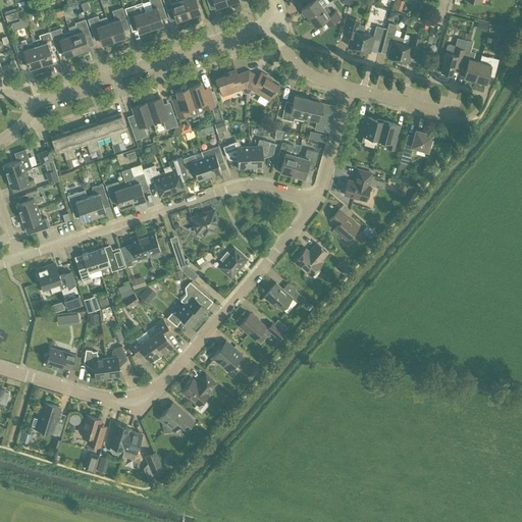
[(145,10),(151,28),(162,23),(158,11),(164,9),(160,0),(149,0),(152,8),(145,10)]
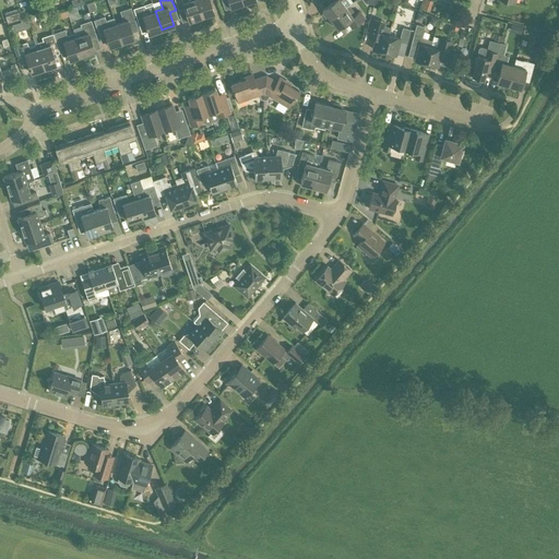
[(201,18),(194,0),(190,0),(188,1),(187,0),(174,0),(178,10),(183,8),(189,22),(201,18)]
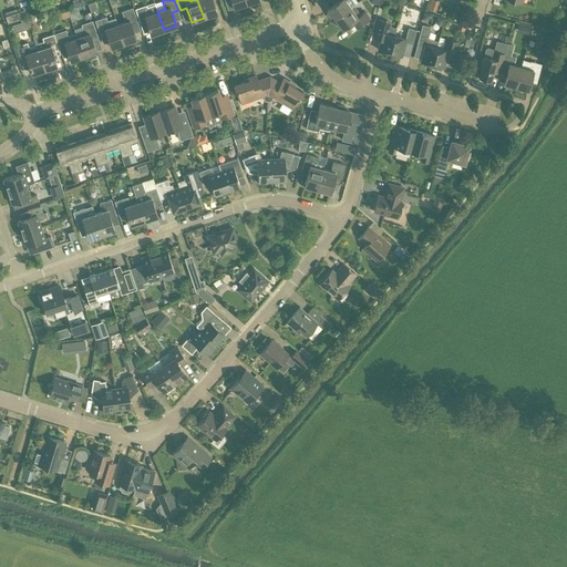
[(197,0),(204,18),(216,13),(212,0),(197,0)]
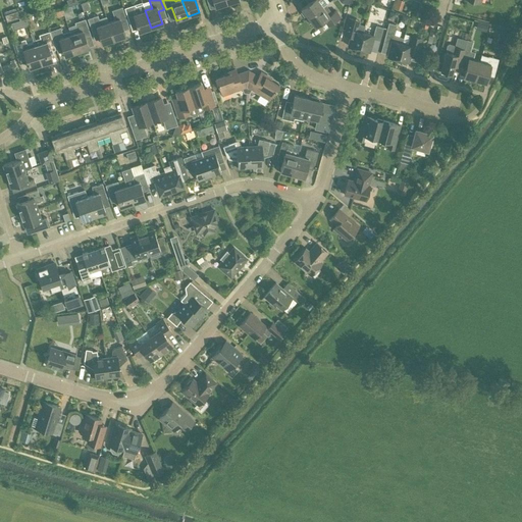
[(323,7),(326,4),(327,3),(324,0),(310,0),(311,0),(301,8),(302,9),(301,12),(305,16),(307,16),(308,17),(323,6),(323,7)]
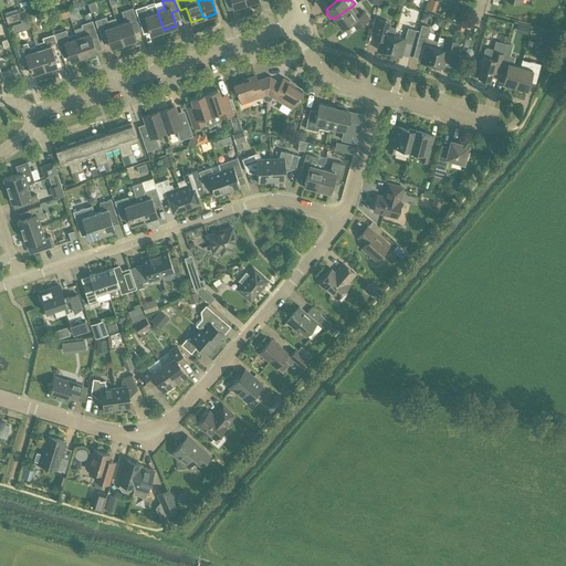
[(157,11),(154,1),(135,9),(139,22),(146,20),(150,34),(164,30),(157,11)]
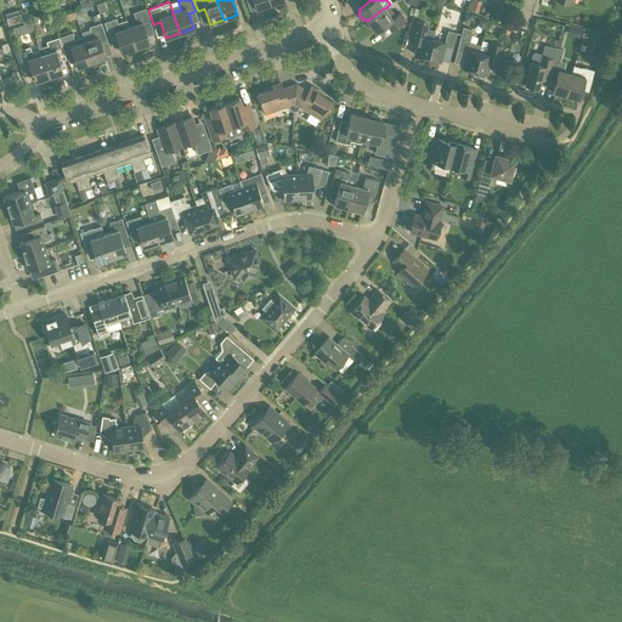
[(385,7),(367,21),(375,32),(385,24),(391,32),(407,20),(401,11),(396,16),(389,5),(385,9),(385,7)]
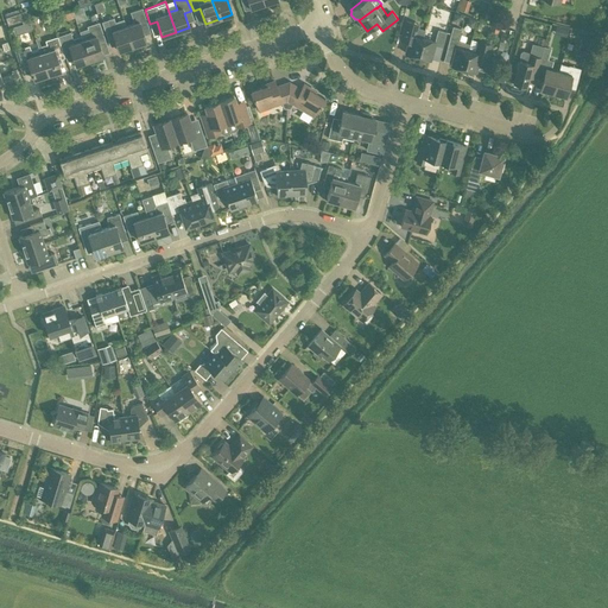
[(126,26),(133,46),(146,42),(141,27),(149,25),(143,8),(131,12),(134,23),(126,26)]
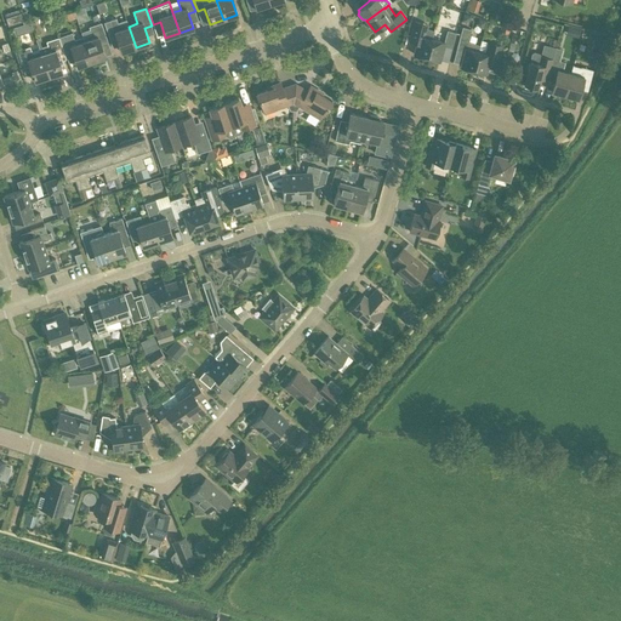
[(7,26),(22,21),(22,20),(29,17),(27,10),(20,12),(5,17),(7,26)]
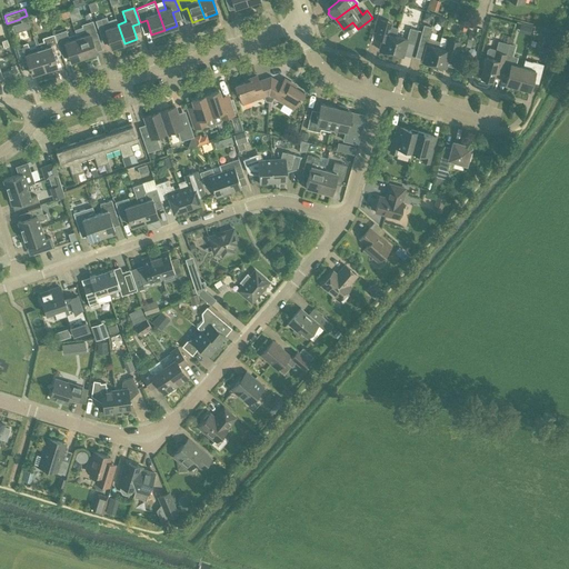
[(125,43),(118,25),(116,18),(108,20),(106,17),(95,20),(100,36),(107,33),(111,48),(125,43)]
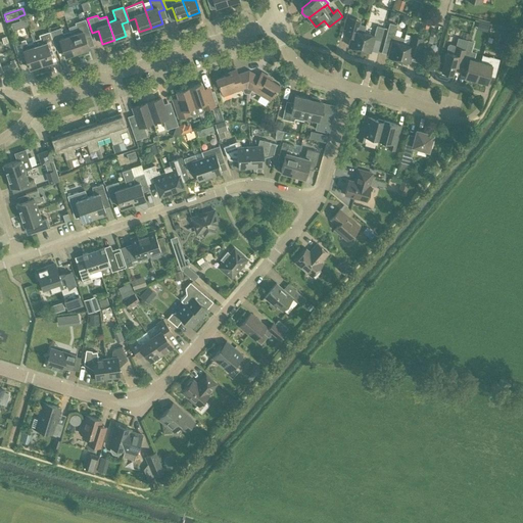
[(69,31),(77,52),(89,48),(84,35),(90,34),(85,18),(74,22),(75,25),(67,27),(69,31)]
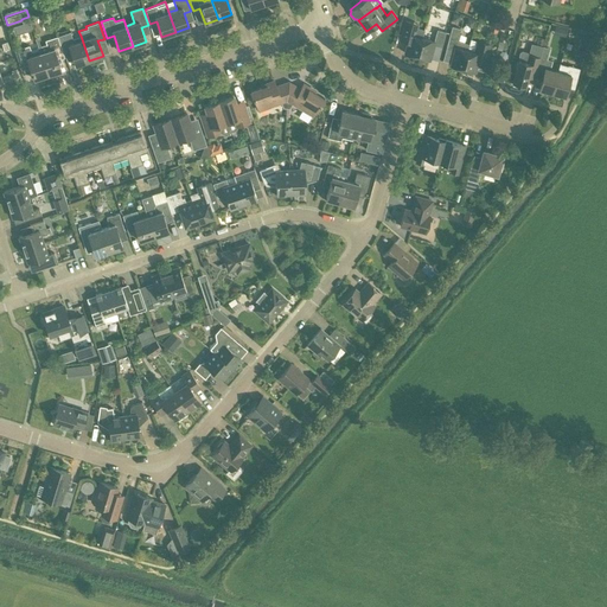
[(406,21),(401,36),(400,40),(408,42),(404,52),(417,56),(422,38),(423,30),(417,29),(419,25),(406,21)]
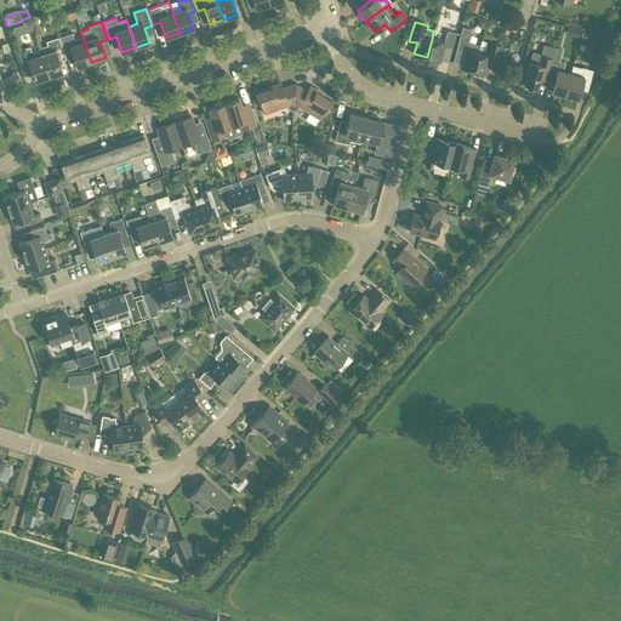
[(21,36),(34,30),(30,26),(18,32),(21,36)]
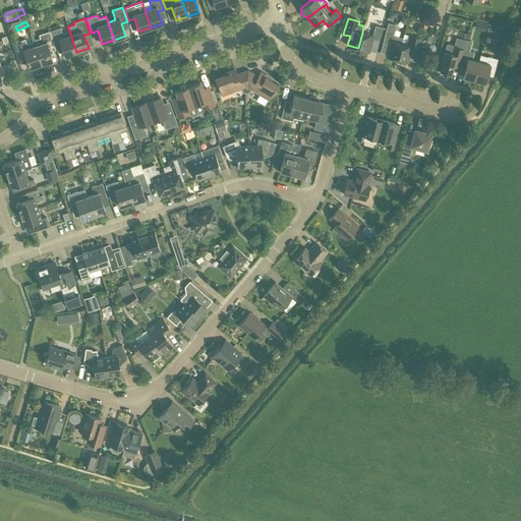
[(403,38),(393,35),(396,24),(388,22),(383,41),(390,43),(387,56),(397,59),(403,38)]
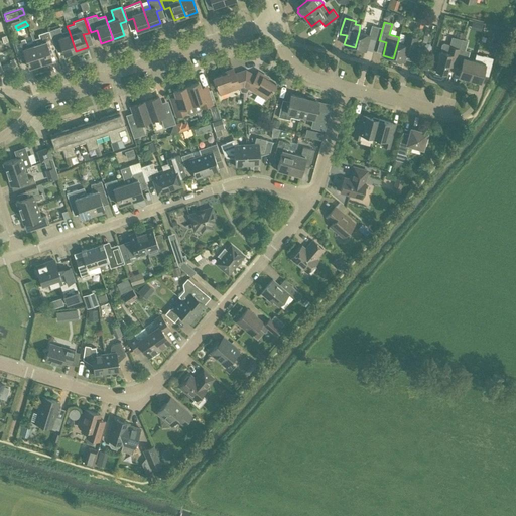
[(359,32),(355,47),(365,50),(368,38),(376,39),(379,27),(371,25),(369,35),(359,32)]
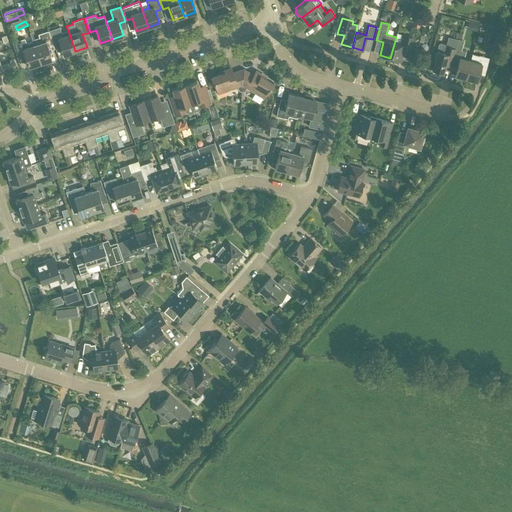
[(75,51),(68,30),(61,33),(59,27),(48,30),(53,44),(59,42),(64,55),(75,51)]
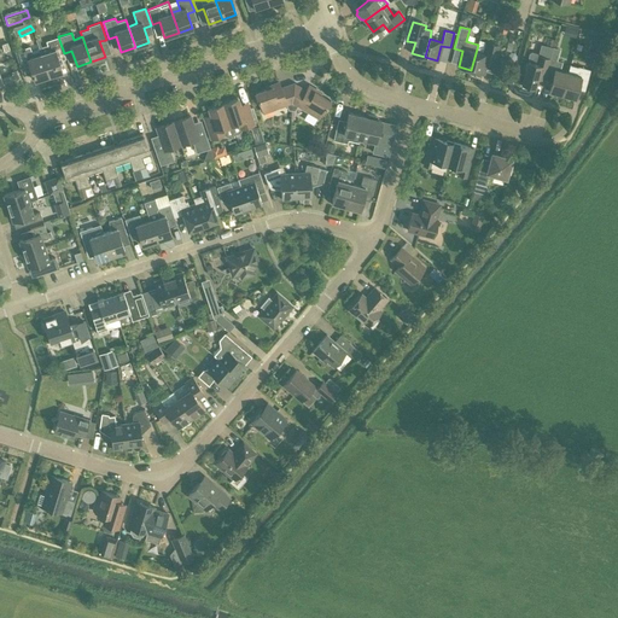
[(39,48),(48,76),(62,71),(57,56),(64,53),(58,36),(45,41),(47,46),(39,48)]
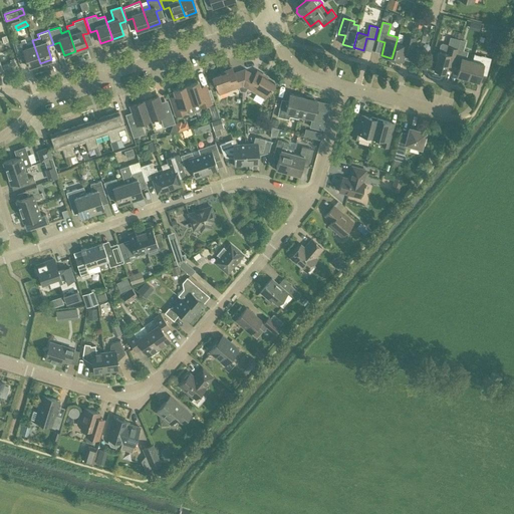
[(405,52),(411,53),(415,37),(404,34),(403,38),(398,37),(392,58),(403,61),(405,52)]
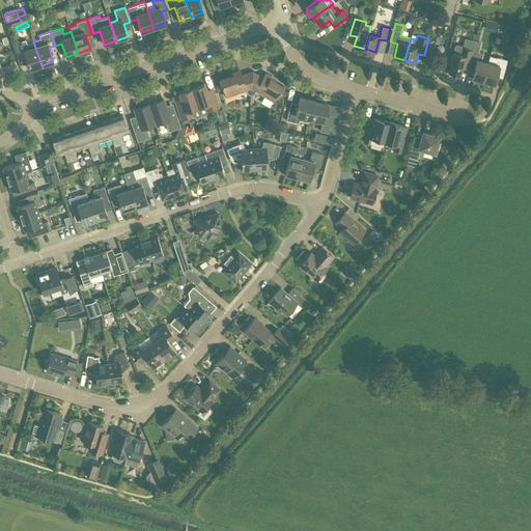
[(42,65),(33,42),(27,44),(25,39),(15,44),(19,57),(25,55),(29,68),(42,65)]
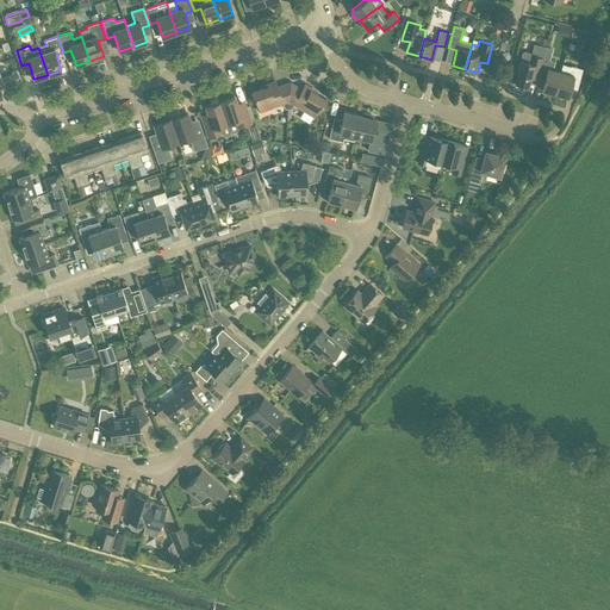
[(530,78),(537,79),(539,73),(543,57),(546,47),(539,45),(536,55),(531,54),(530,53),(524,51),(522,53),(521,61),(515,82),(516,82),(516,86),(526,88),(527,86),(528,86),(530,78)]
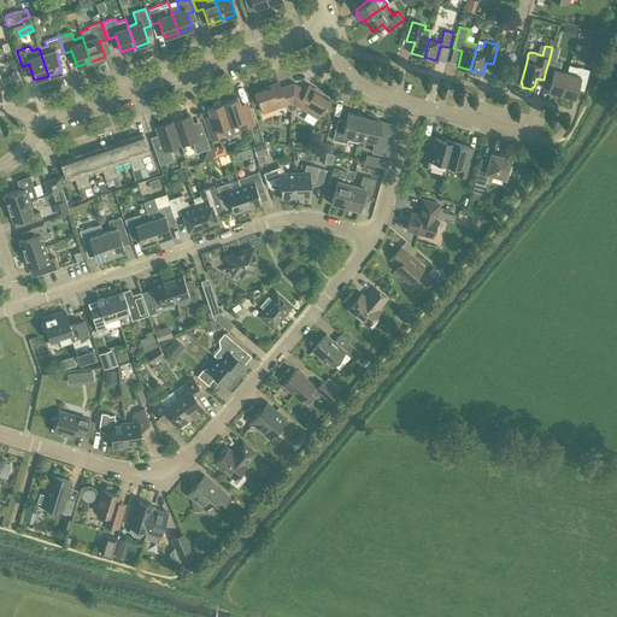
[(560,94),(566,72),(559,70),(562,62),(550,58),(545,74),(552,76),(547,90),(560,94)]
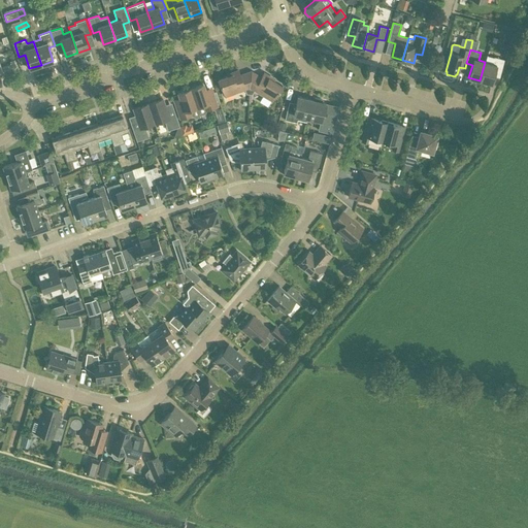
[(485,62),(480,80),(492,84),(495,70),(501,72),(504,59),(494,57),(492,63),(485,62)]
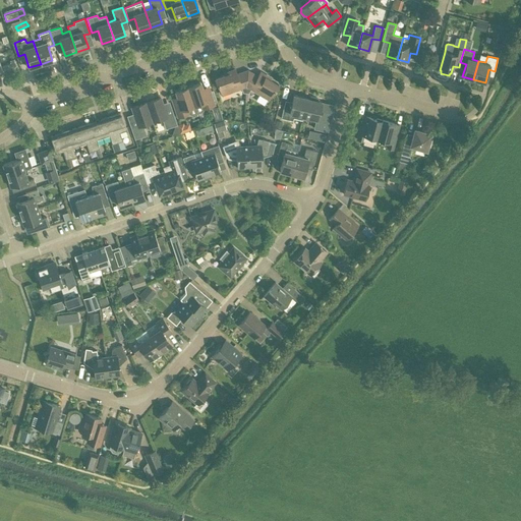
[(0,62),(0,69),(15,64),(14,59),(9,60),(10,63),(1,66),(0,62)]
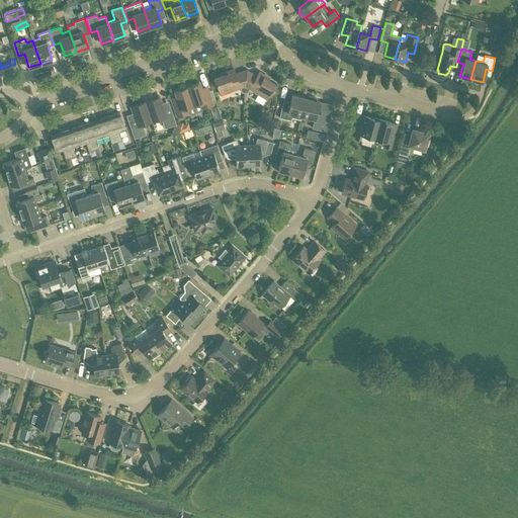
[(244,92),(246,70),(236,74),(234,69),(227,71),(228,73),(213,78),(216,85),(217,84),(221,94),(240,87),(242,92),(244,92)]
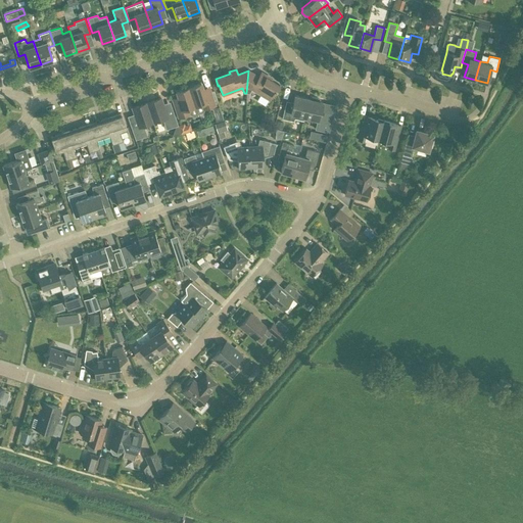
[(246,100),(248,100),(249,93),(251,89),(270,99),(275,91),(276,91),(279,85),(267,78),(268,76),(262,72),(258,77),(248,70),(246,93),(246,100)]
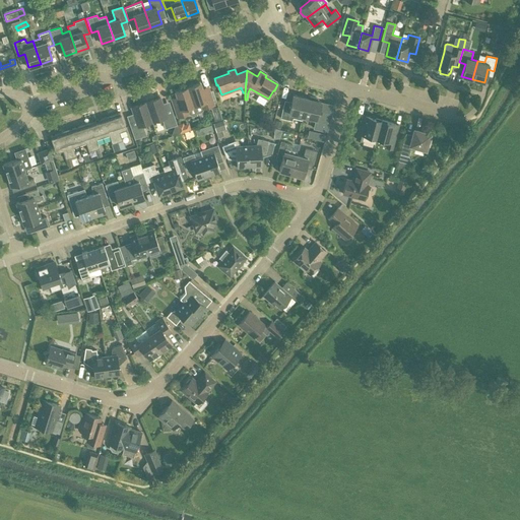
[(202,112),(203,108),(214,105),(209,91),(203,93),(200,82),(188,86),(196,114),(202,112)]
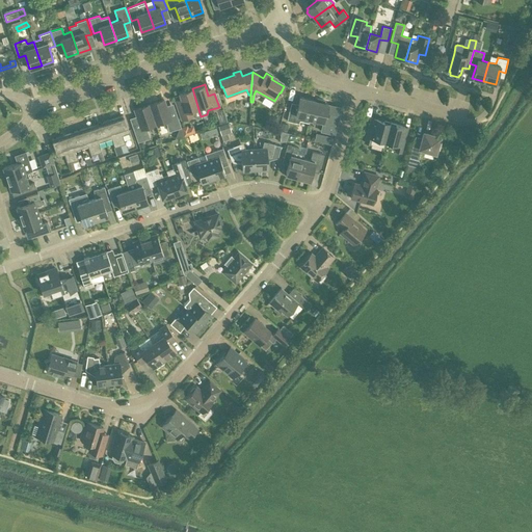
[(192,88),(179,92),(183,104),(177,106),(182,120),(192,115),(197,118),(202,117),(201,116),(192,88)]
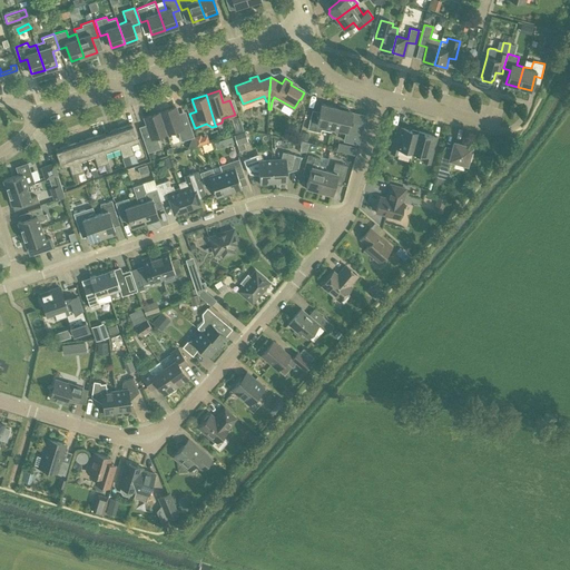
[(332,127),(336,107),(321,104),(318,117),(311,115),(307,129),(320,133),(321,129),(331,131),(332,127)]
